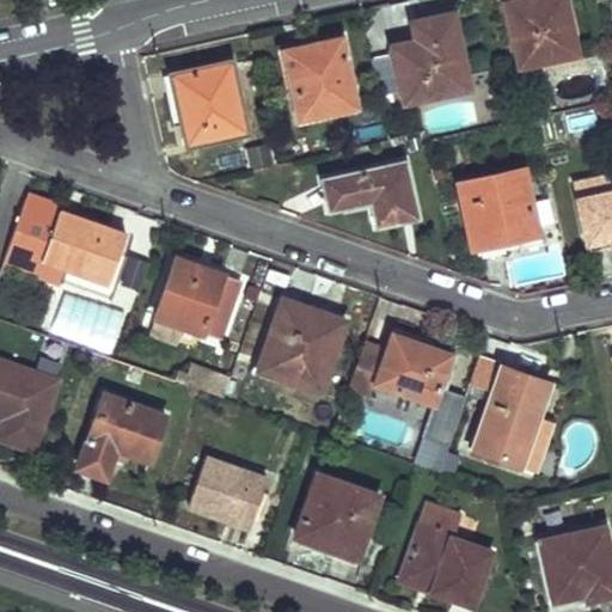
[(519,65),(576,53),(565,0),(507,0),(512,17),(508,18),(519,65)]
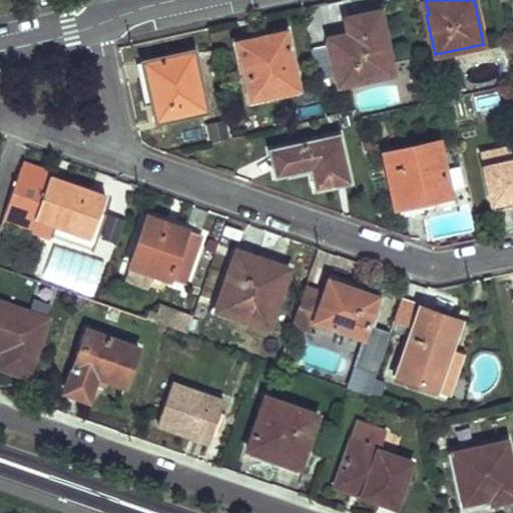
[(392,73),(379,11),(347,18),(350,33),(338,35),(333,37),(331,42),(332,50),(340,84),(392,73)]
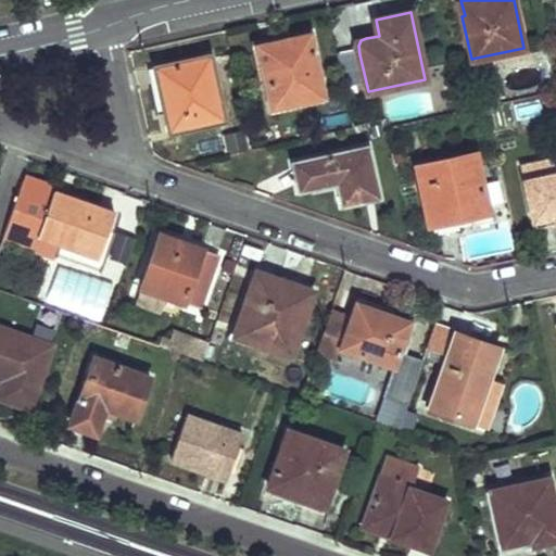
[(283,39),(258,45),(272,109),(324,97),(312,40),(283,47),(283,39)]
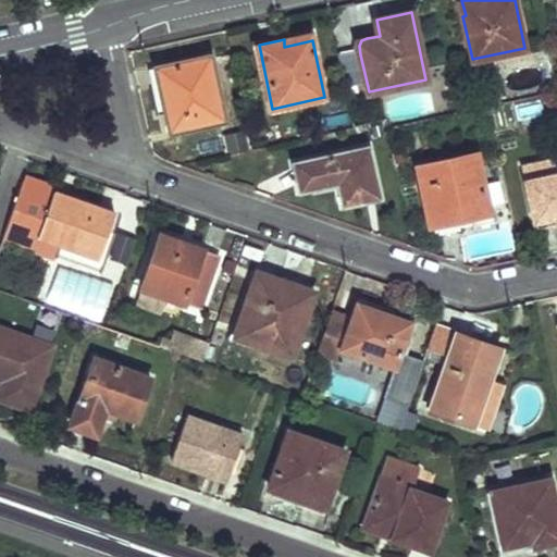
[(210,56),(157,66),(171,131),(224,118),(210,56)]
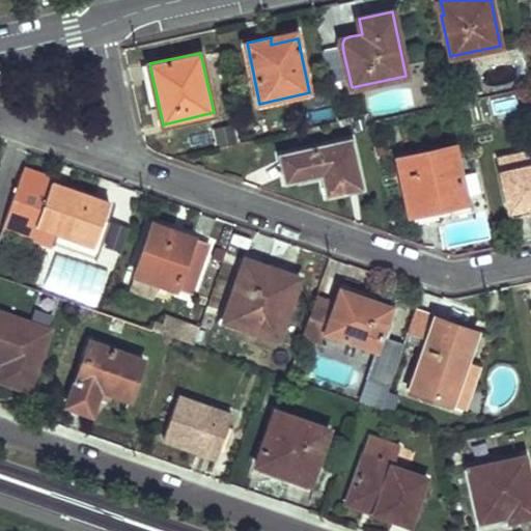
[(351,140),(280,156),(285,182),(322,172),(327,194),(360,187),(351,140)]
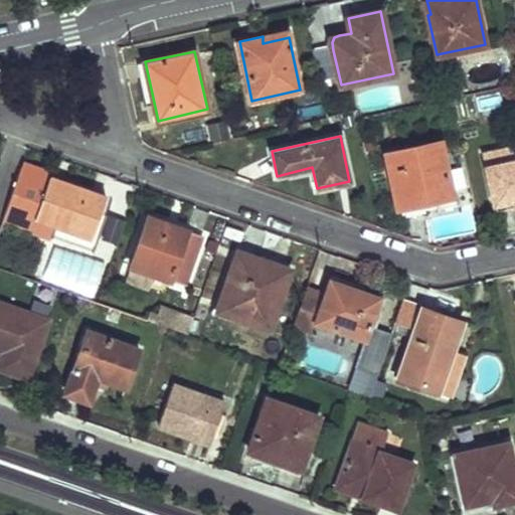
[(452,192),(451,190),(440,142),(392,152),(395,169),(389,169),(398,207),(426,201),(426,197),(452,192)]
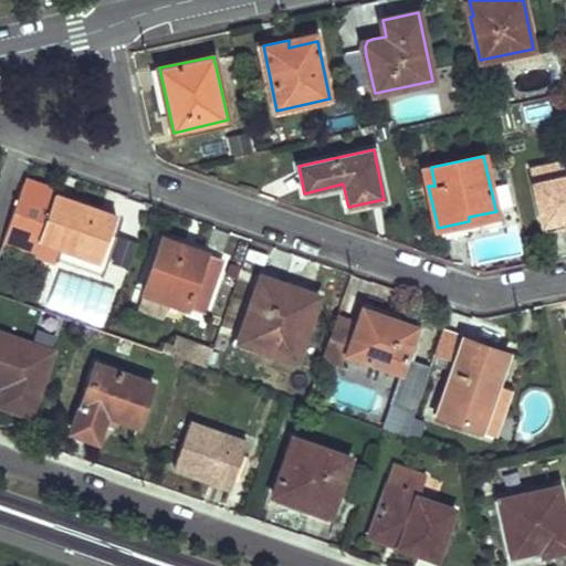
[(561,161),(532,169),(544,226),(562,221),(564,228),(565,227),(565,176),(565,177),(561,161)]
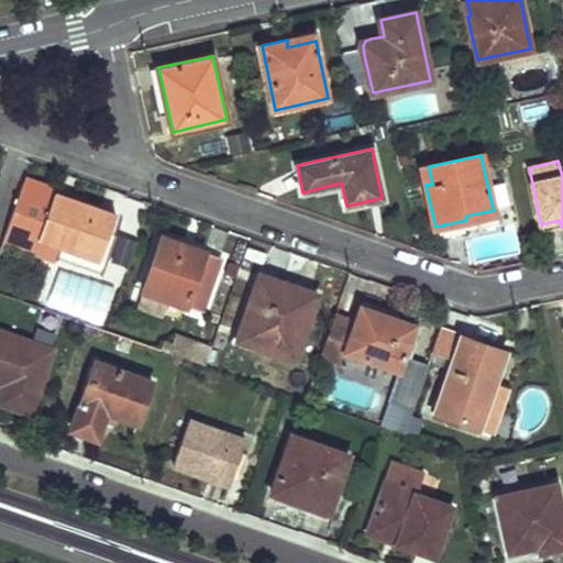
[(504,183),(488,186),(493,208),(508,205),(504,183)]
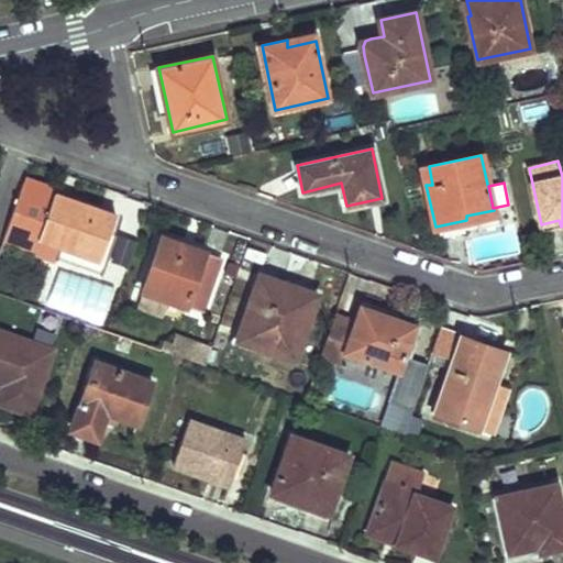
[(122,220),(22,186),(2,243),(34,254),(39,242),(101,263),(108,245),(113,247),(122,220)]
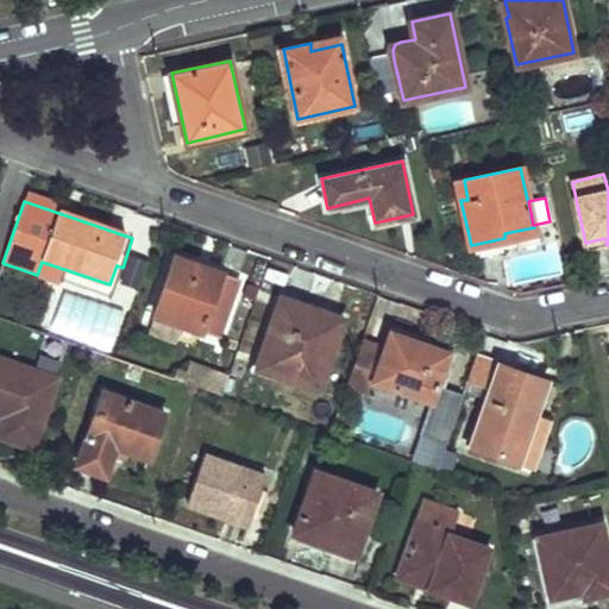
[(239,277),(176,255),(156,315),(219,338),(239,277)]
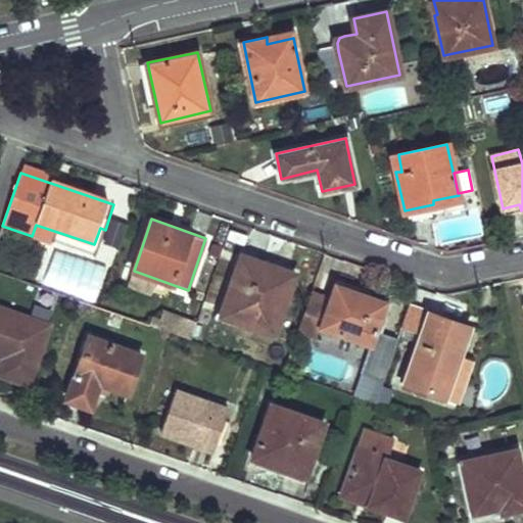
[(242,262),(222,316),(274,333),(294,275),(264,264),(260,269),(242,262)]
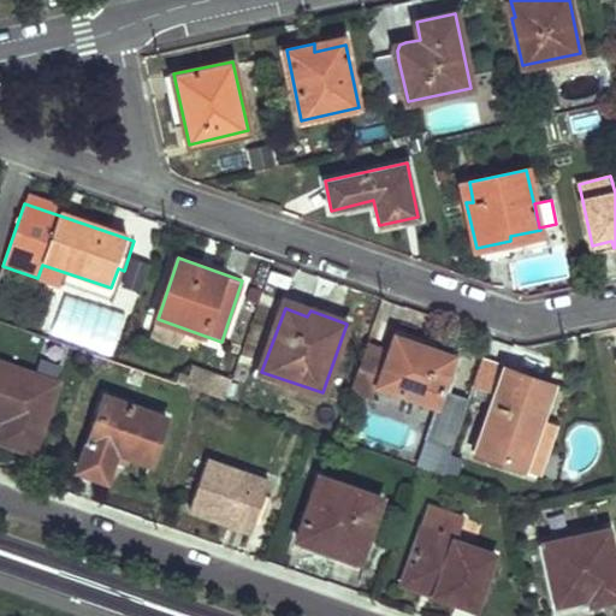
[(455,356),(397,336),(391,353),(367,344),(351,390),(375,398),(380,385),(437,404),(455,356)]
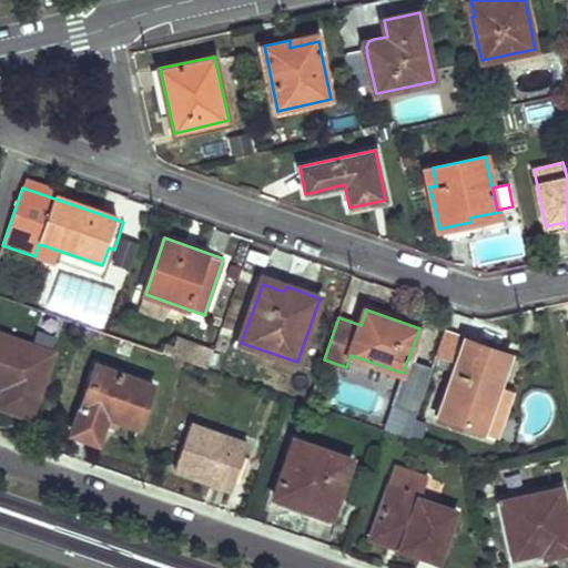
[(54,353),(0,333),(0,387),(4,389),(12,392),(7,408),(31,417),(54,353)]
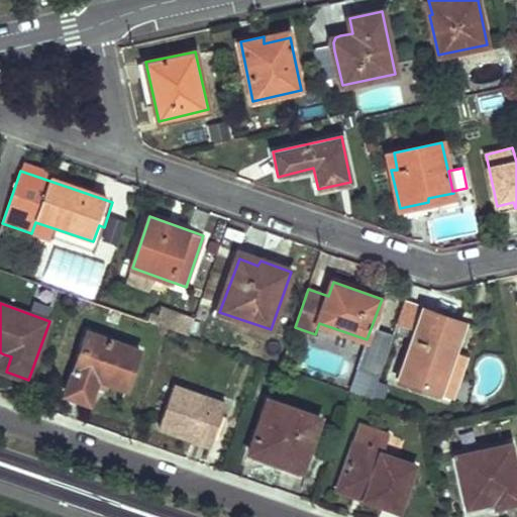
[(464,324),(404,303),(397,321),(417,328),(401,377),(420,383),(419,388),(439,396),(440,392),(454,354),(464,324)]
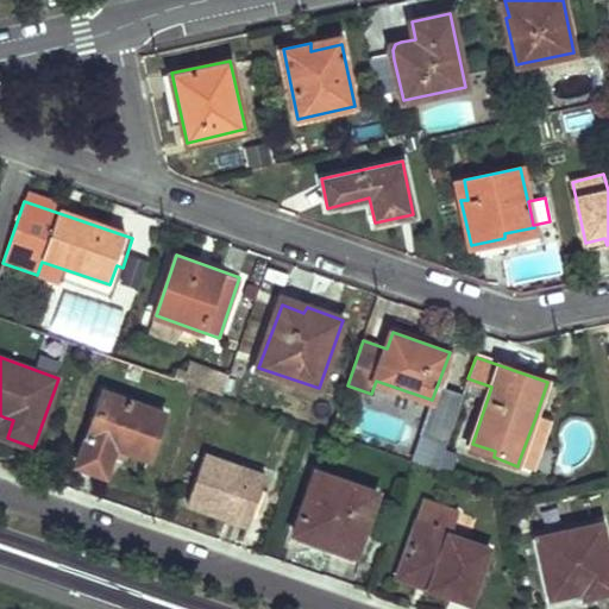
[(167,414),(102,390),(79,457),(107,468),(113,454),(125,459),(129,451),(150,458),(167,414)]
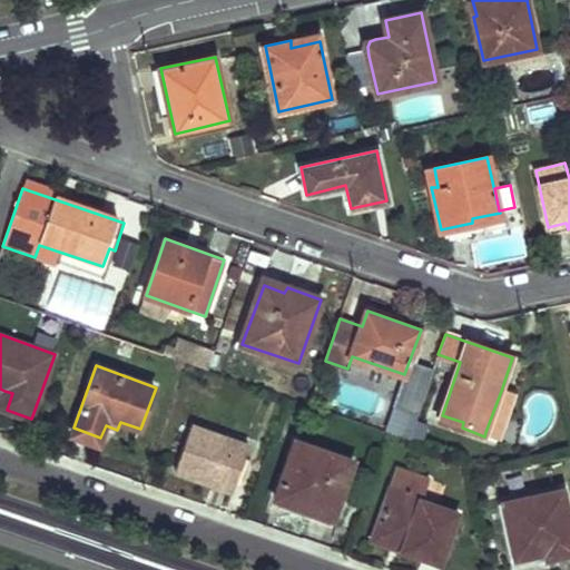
[(12,393),(5,391),(0,403),(0,408),(7,410),(12,393)]
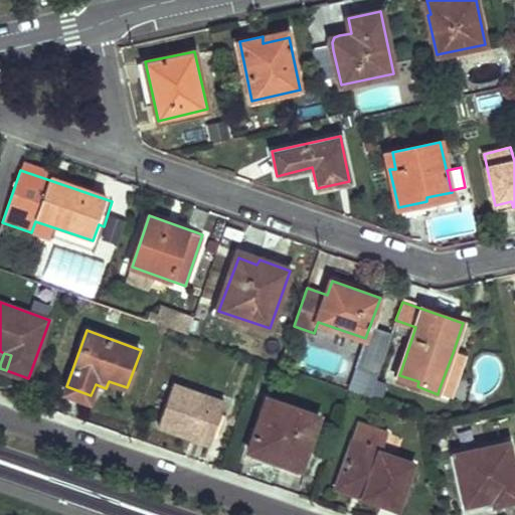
[(465,358),(453,353),(439,390),(451,393),(465,358)]
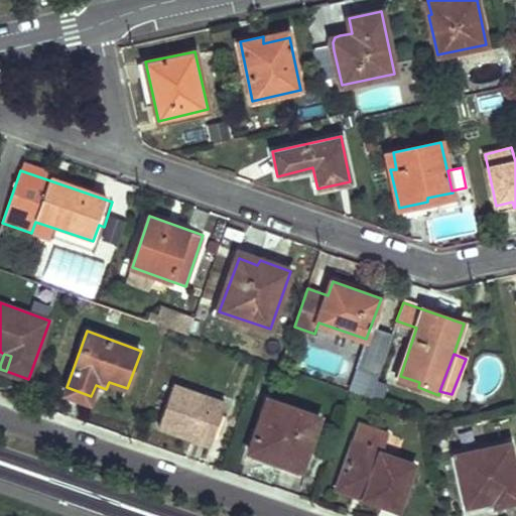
[(227,403),(173,384),(159,424),(211,443),(227,403)]
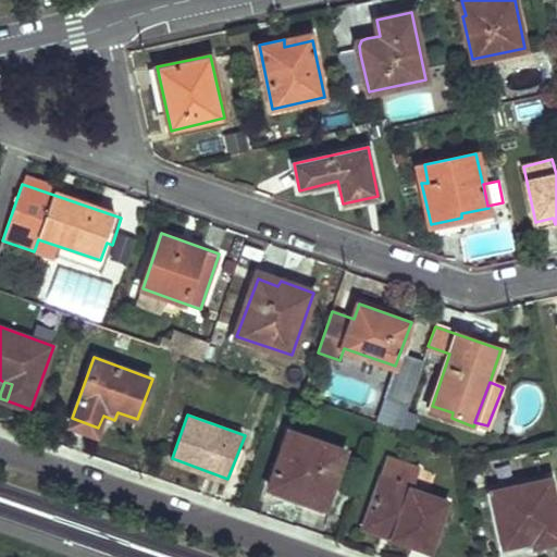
[(98,428),(72,418),(70,424),(97,435),(98,428)]
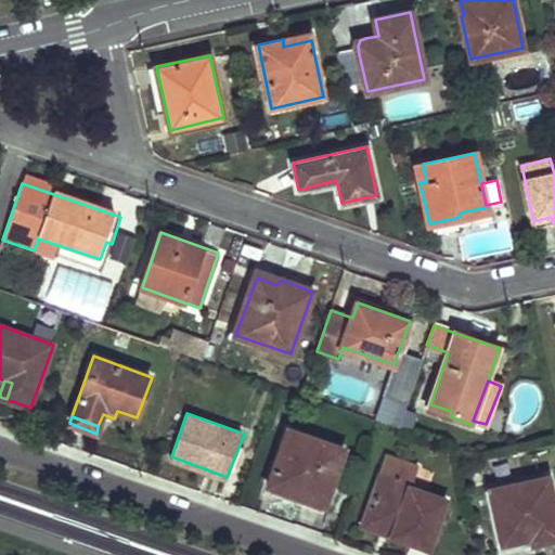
[(344,448),(288,428),(269,483),(324,504),(344,448)]
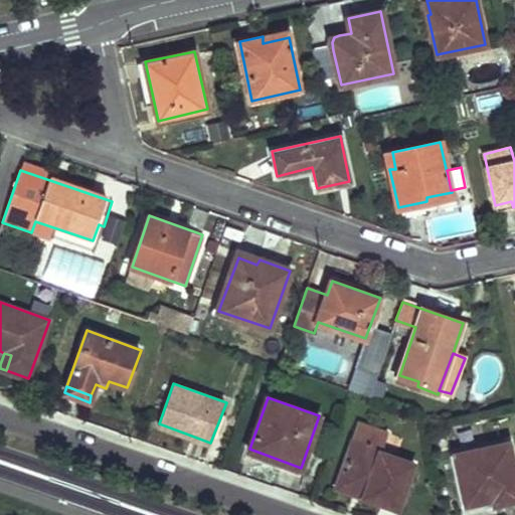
[(383,450),(355,440),(339,481),(367,491),(365,496),(396,508),(413,464),(384,453),(383,450)]
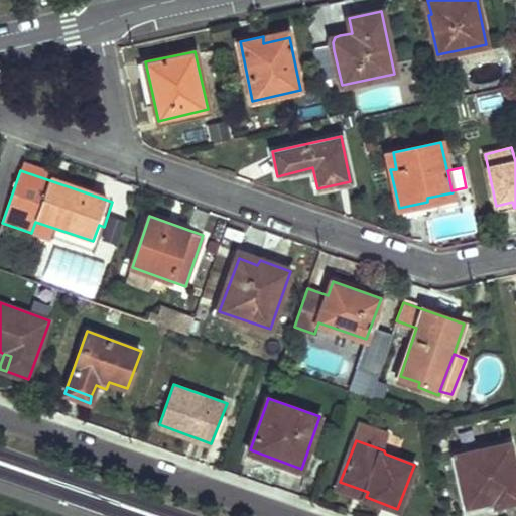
[(515,463),(512,442),(457,455),(468,506),(502,498),(504,503),(515,500),(515,463)]
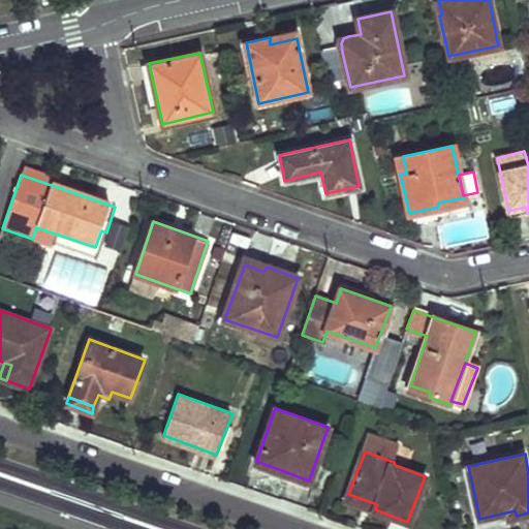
[(377,504),(348,494),(347,499),(375,509),(377,504)]
